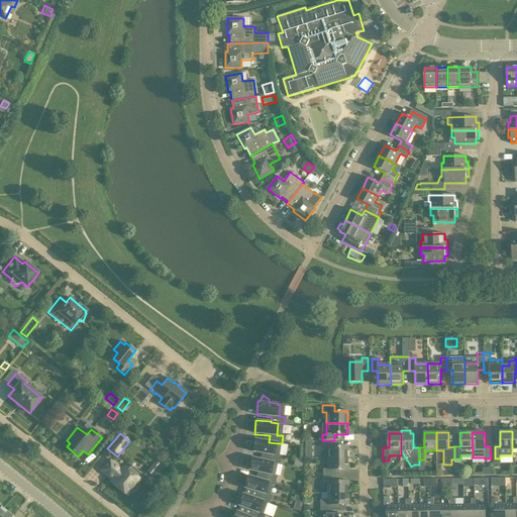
[(248,457),(275,462),(279,463),(280,455),(276,455),(278,443),(269,442),(251,439),(249,453),(248,457)]
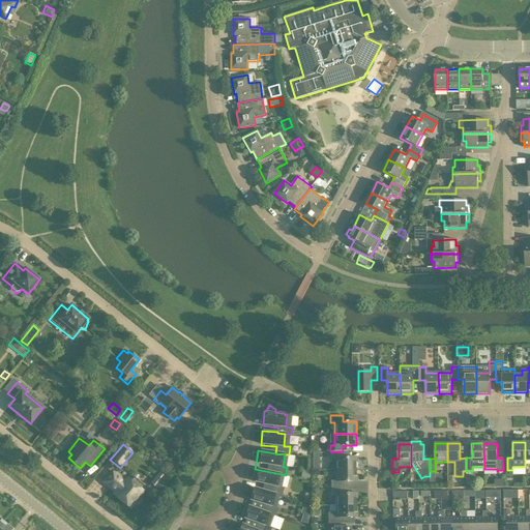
[(335,470),(357,469),(356,458),(343,458),(343,451),(330,451),(330,459),(334,459),(335,470)]
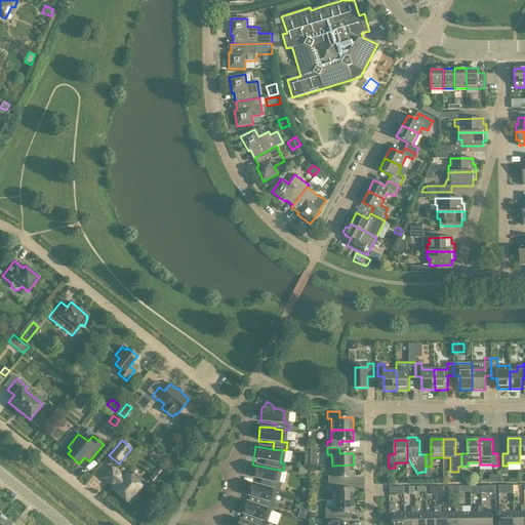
[(248,482),(275,490),(279,491),(280,483),(276,482),(279,470),(252,465),(248,482)]
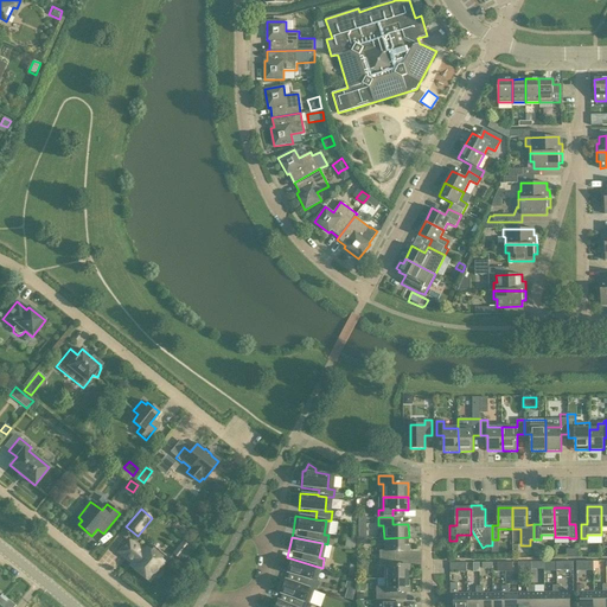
[(378,558),(393,558),(393,551),(409,551),(409,537),(384,538),(384,550),(378,550),(378,558)]
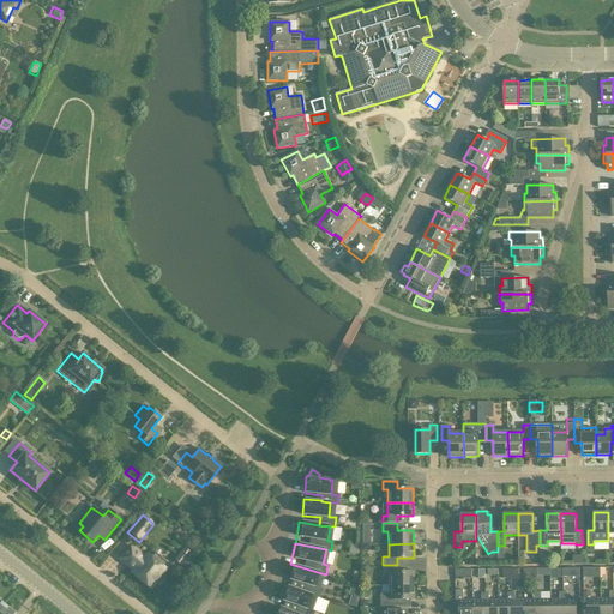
[(350,545),(349,554),(359,555),(360,546),(350,545)]
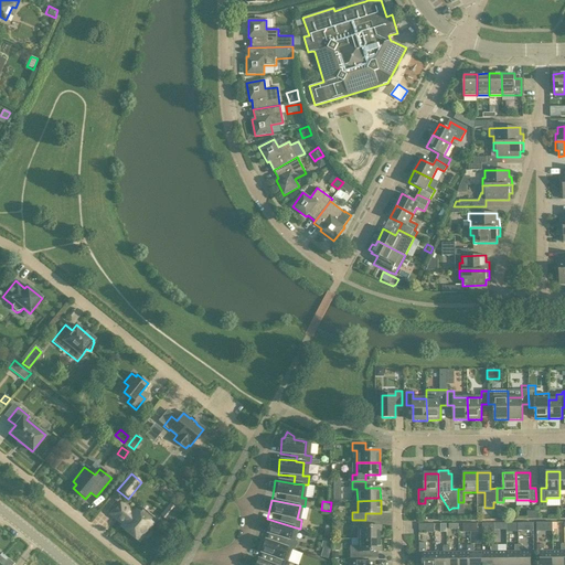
[(138,541),(151,523),(155,519),(144,509),(139,513),(136,510),(132,514),(119,503),(110,514),(124,524),(121,528),(138,541)]
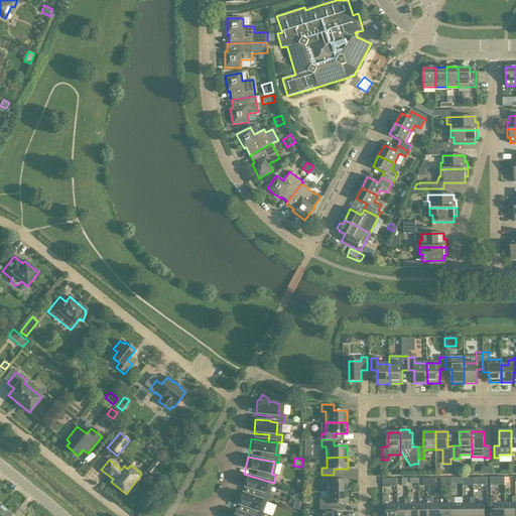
[(157,462),(148,473),(155,478),(163,467),(157,462)]
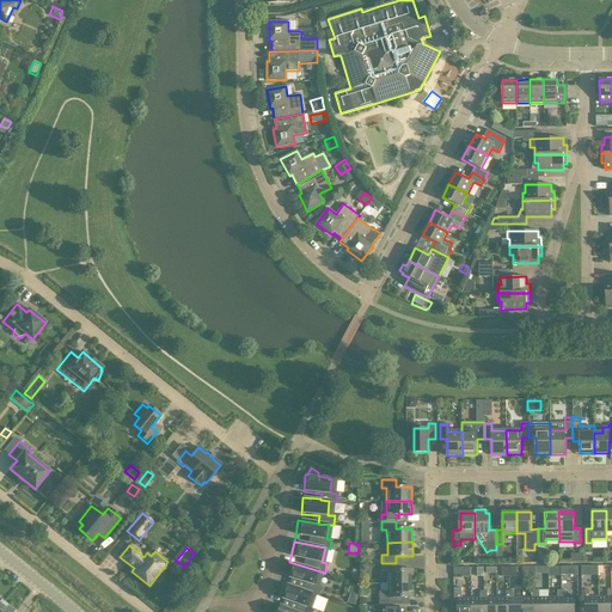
[(283,585),(313,594),(318,595),(320,586),(317,585),(320,571),(289,562),(285,579),(283,585)]
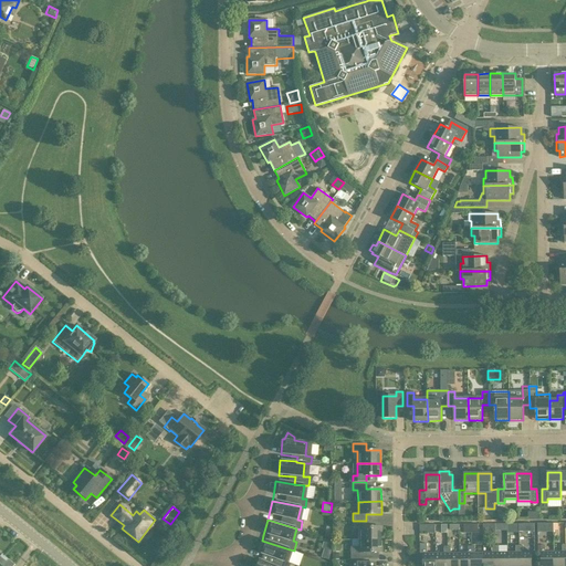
[(358,540),(381,540),(381,527),(366,527),(366,521),(353,521),(353,528),(358,528),(358,540)]
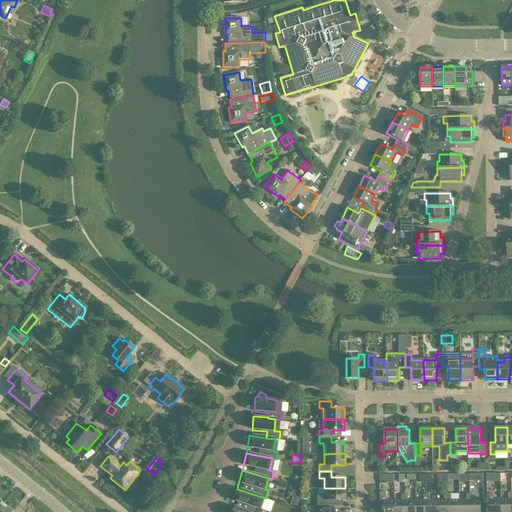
[(487,474),(487,482),(501,481),(501,473),(487,474)]
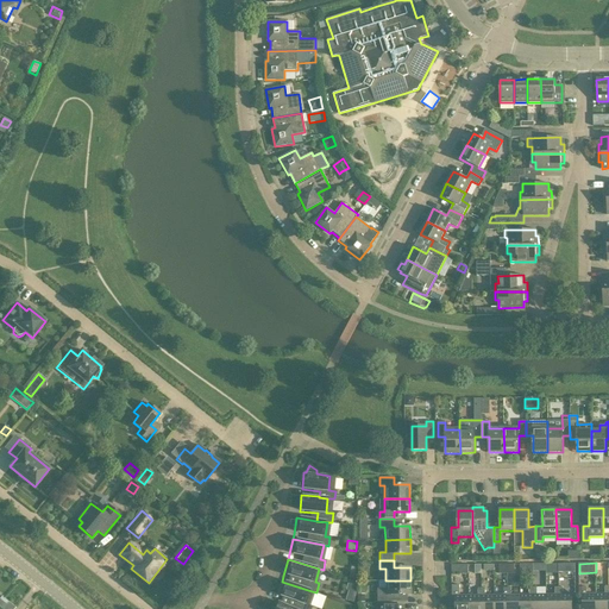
[(469,575),(469,565),(452,565),(452,572),(460,572),(460,575),(469,575)]
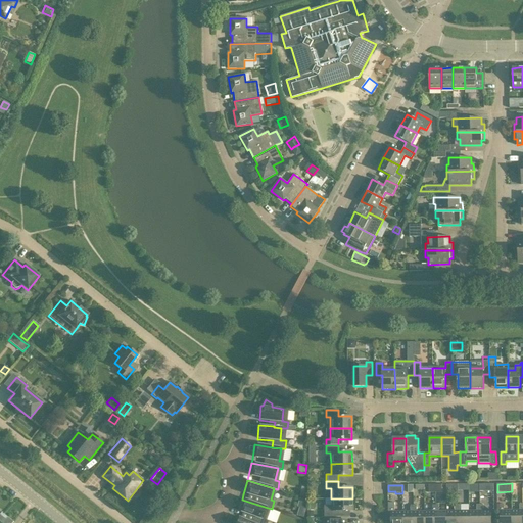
[(299,498),(296,507),(299,508),(296,515),(302,517),(305,509),(305,500),(299,498)]
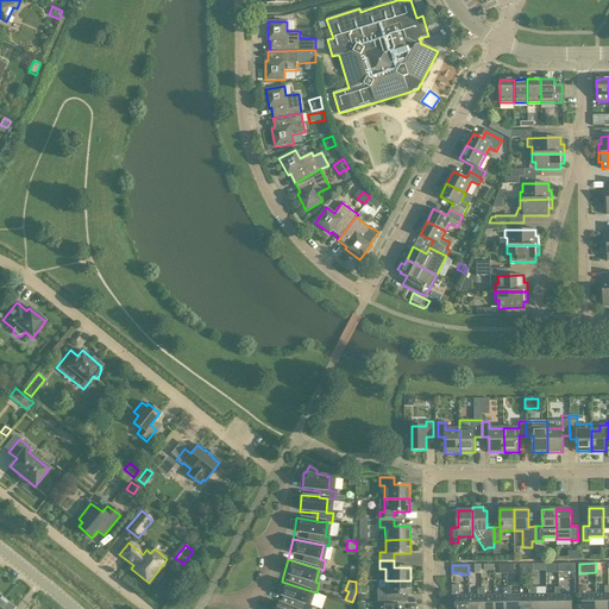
[(385,588),(377,588),(377,602),(395,602),(395,595),(410,595),(410,581),(385,581),(385,588)]
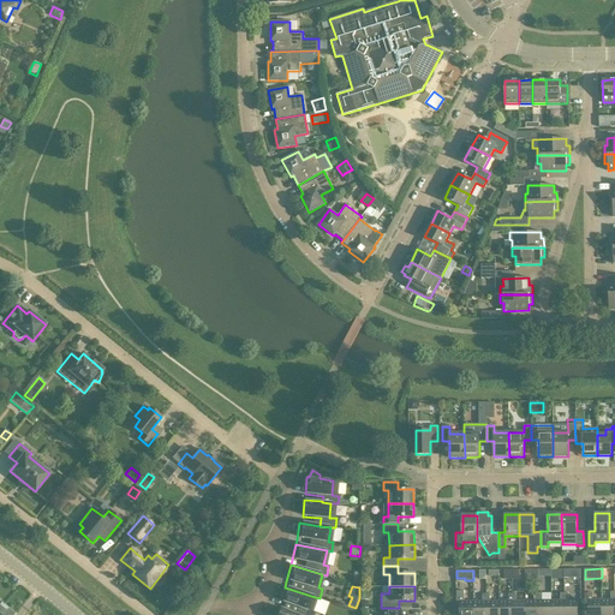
[(296,614),(312,614),(315,613),(310,610),(315,597),(285,587),(279,604),(298,610),(296,614)]
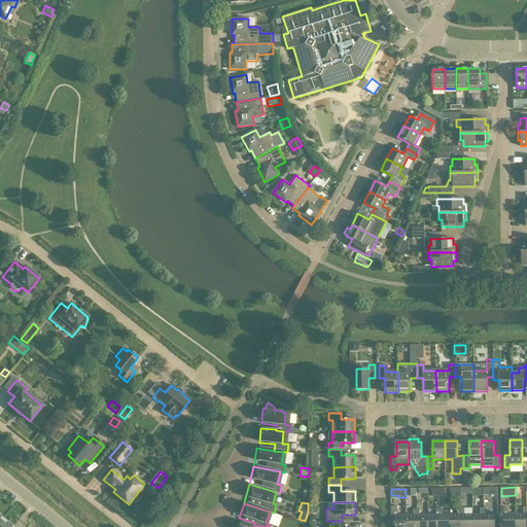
[(406,526),(407,516),(398,516),(398,506),(392,506),(392,517),(395,517),(394,526),(406,526)]
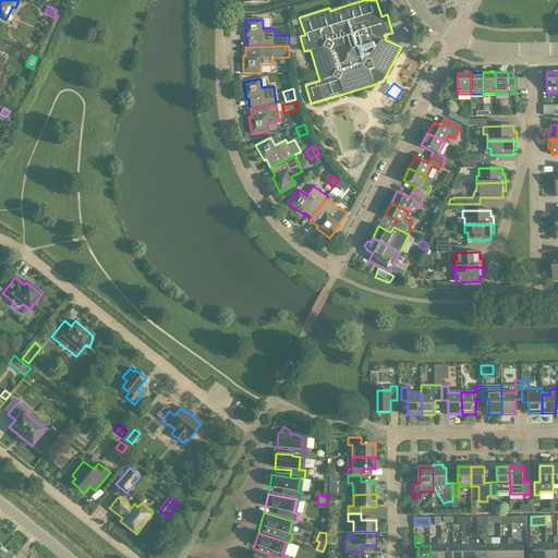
[(546,544),(546,557),(557,557),(557,537),(555,537),(555,544),(546,544)]
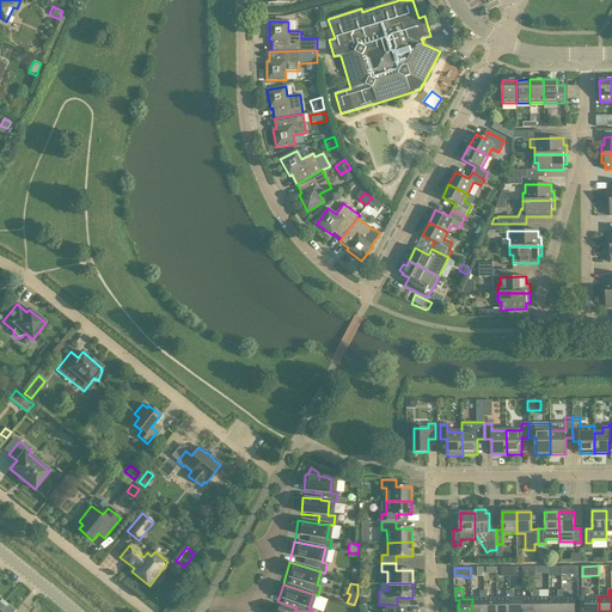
[(497,599),(497,611),(510,611),(510,591),(507,591),(507,598),(497,599)]
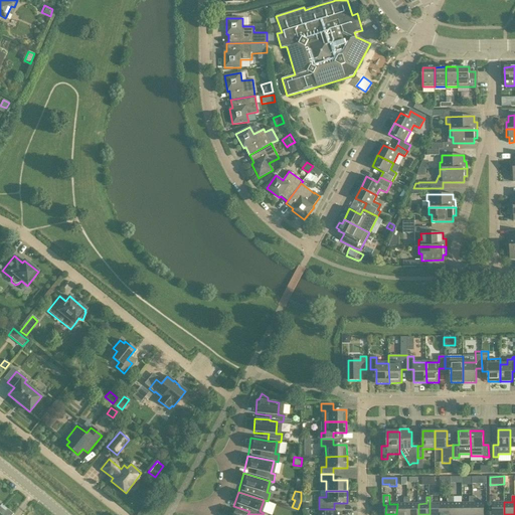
[(430,497),(430,514),(441,514),(441,503),(433,503),(433,497),(430,497)]
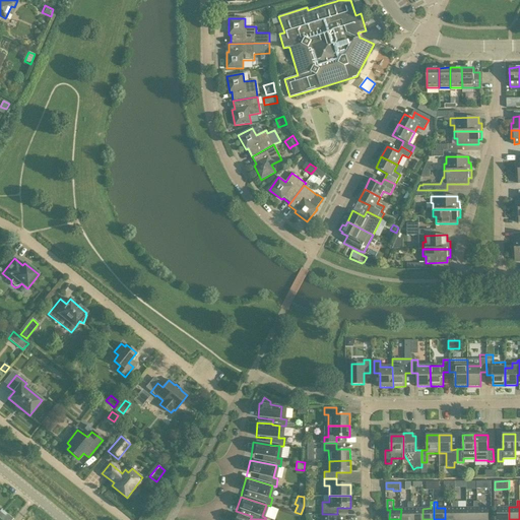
[(445,508),(445,519),(455,519),(456,502),(453,502),(453,508),(445,508)]
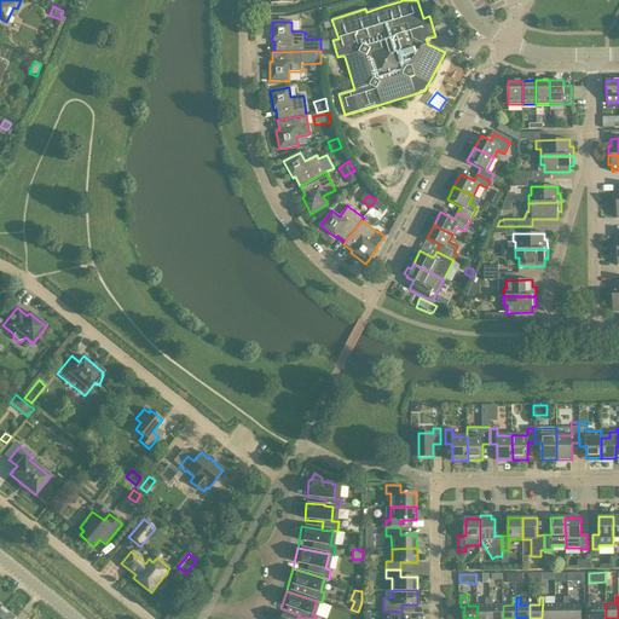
[(543,597),(542,618),(555,618),(556,605),(547,605),(547,597),(543,597)]
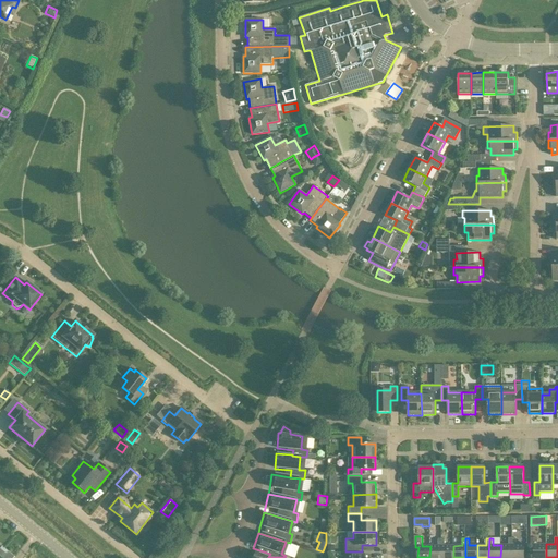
[(501,545),(500,557),(512,557),(512,538),(509,538),(509,545),(501,545)]
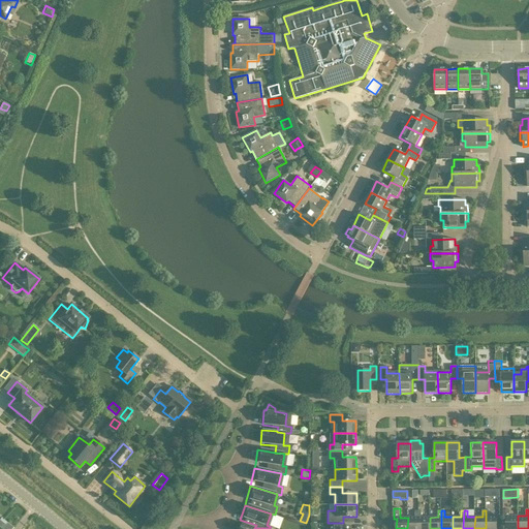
[(486,510),(486,528),(497,528),(498,517),(489,517),(489,510),(486,510)]
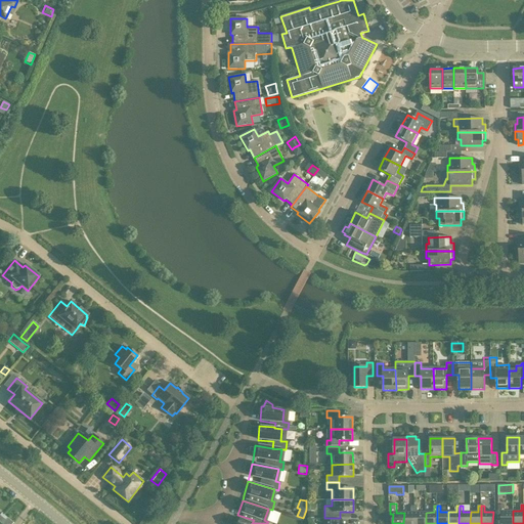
[(513,523),(513,511),(506,512),(506,506),(501,506),(501,523),(513,523)]
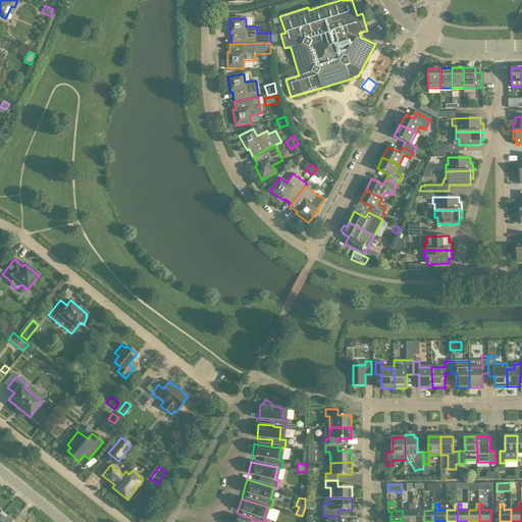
[(403,511),(402,521),(413,521),(414,505),(410,505),(410,511),(403,511)]
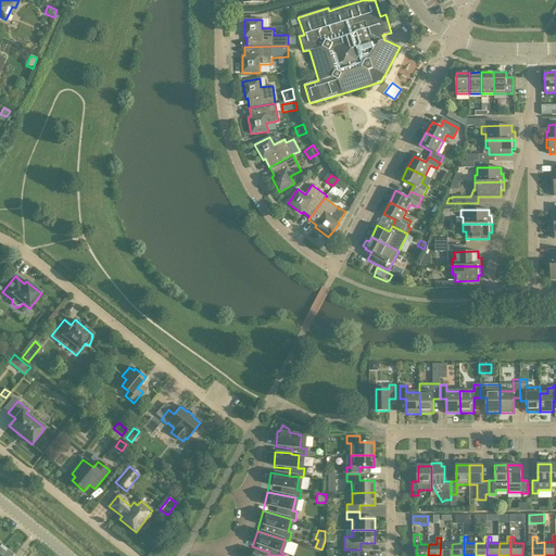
[(441,538),(440,555),(452,555),(452,544),(444,544),(444,538),(441,538)]
